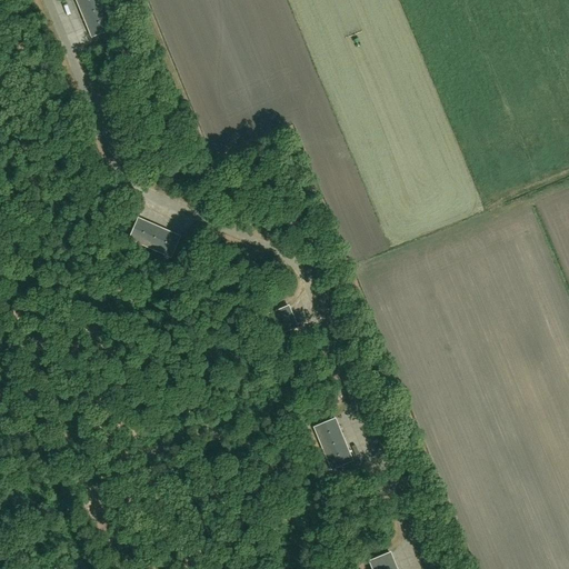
[(75,0),(91,39),(113,29),(101,0),(75,0)]
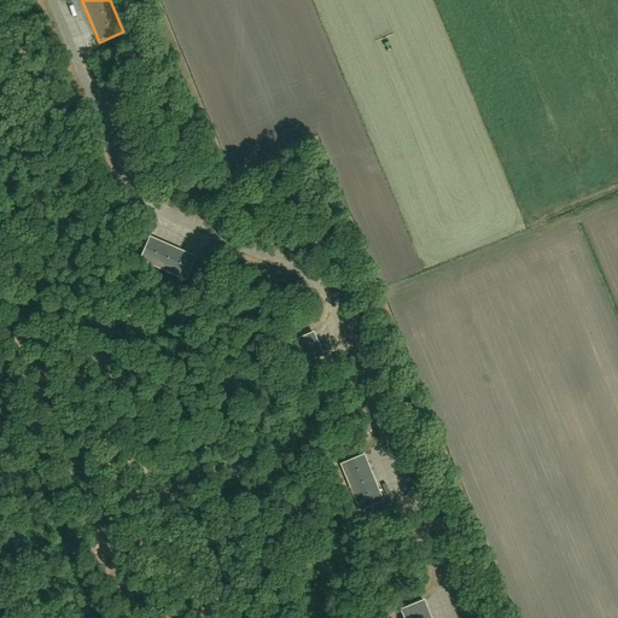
[(185,281),(196,257),(150,237),(139,261),(185,281)]
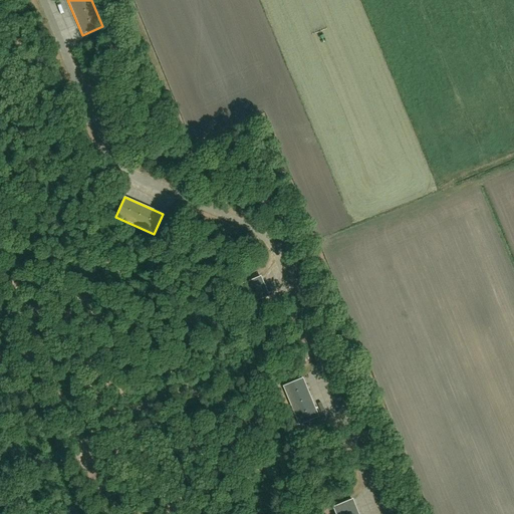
[(249,304),(269,296),(261,276),(240,284),(249,304)]
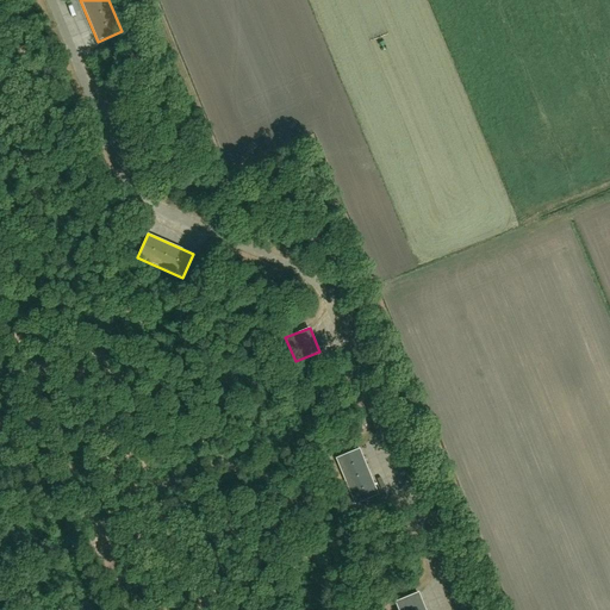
[(354,504),(378,495),(359,448),(335,459),(354,504)]
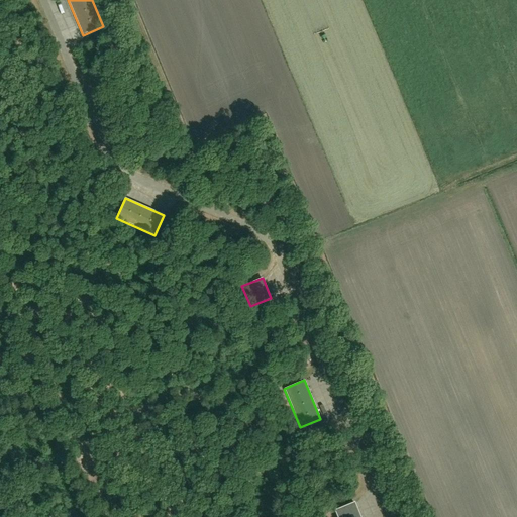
[(336,516),(360,516),(354,501),(334,510),(336,516)]
